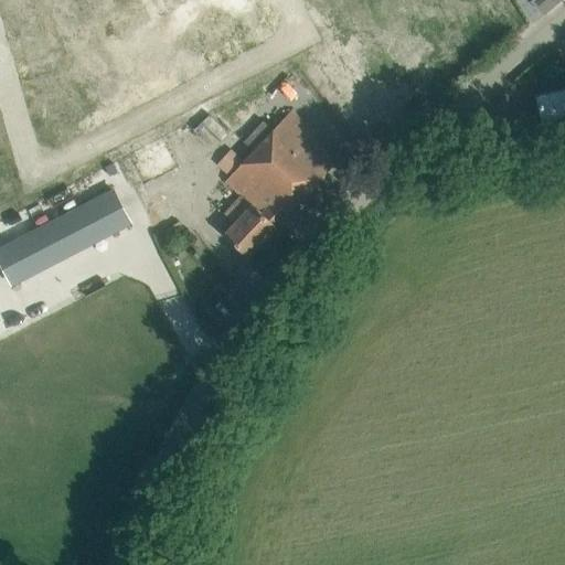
[(533,0),(544,12),(544,13),(560,0),(533,0)]
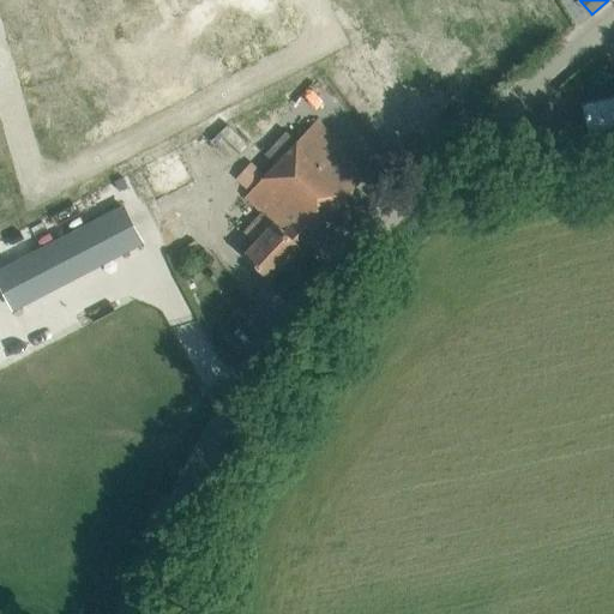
[(613,96),(582,103),(588,131),(613,125),(613,96)]
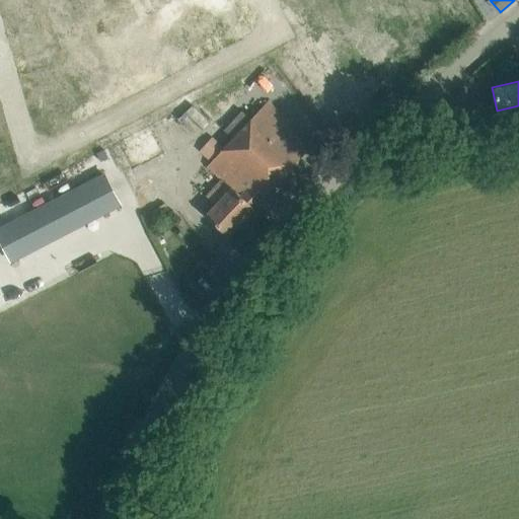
[(268,101),(222,150),(269,193),(309,148),(286,126),(290,122),(268,101)]
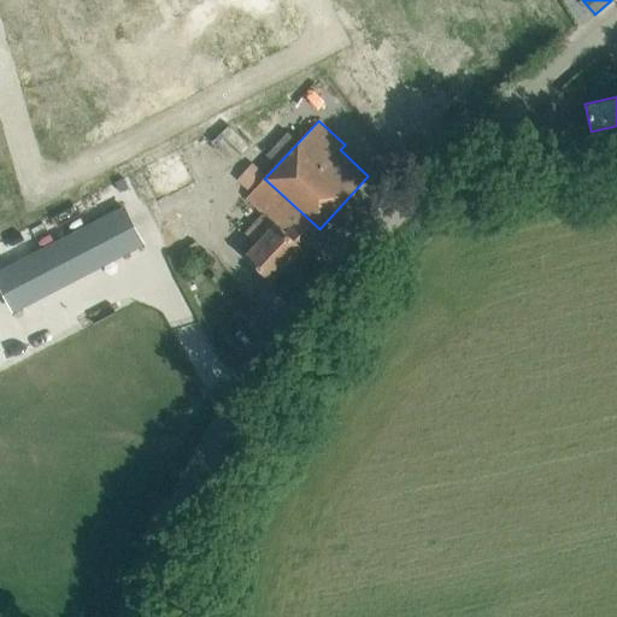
[(319,229),(264,178),(247,197),(275,223),(246,254),(271,280),(319,229)]
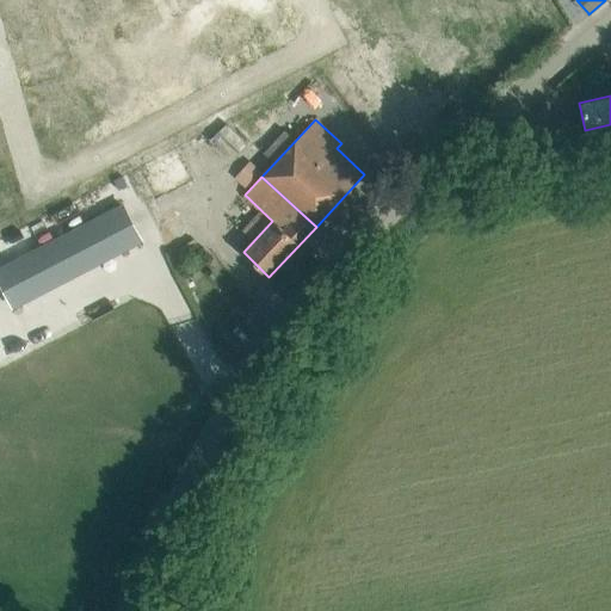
[(0,279),(14,307),(141,241),(123,205),(0,269),(0,279)]
